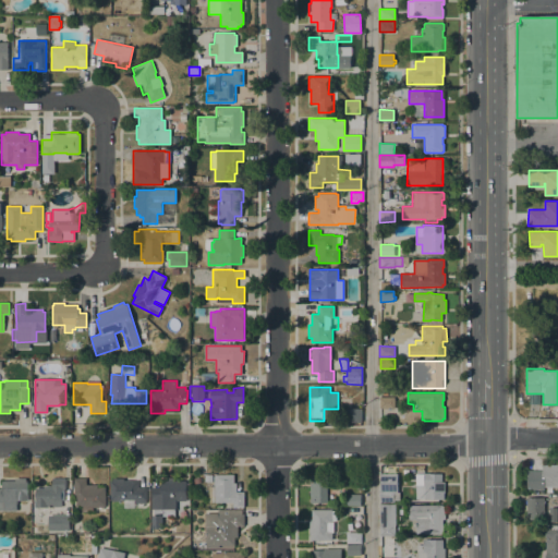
[(379,397),(395,397),(395,400),(398,400),(398,409),(379,408),(379,397)]
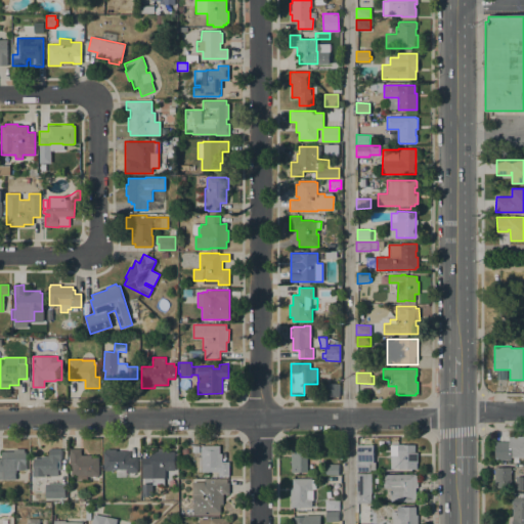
[(340,397),(324,396),(324,384),(340,384),(340,397)]
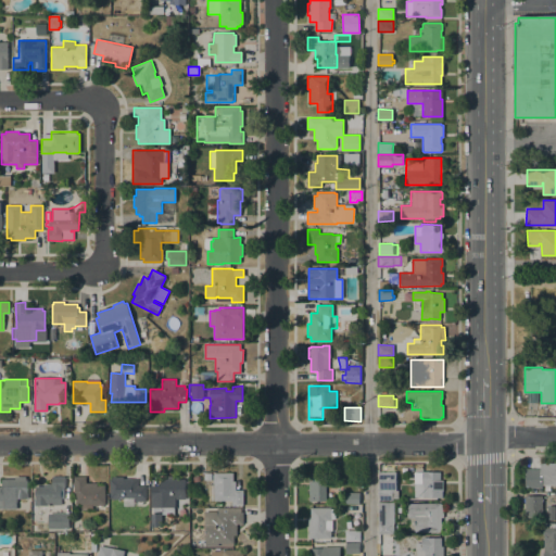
[(555,463),(555,485),(550,485),(550,490),(545,490),(545,485),(540,485),(540,484),(539,484),(539,488),(536,488),(536,491),(526,491),(526,488),(525,488),(526,474),(540,474),(540,463),(555,463)]
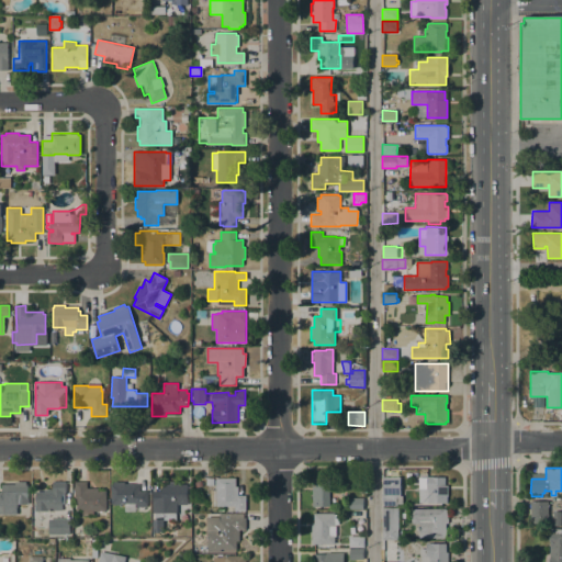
[(401,476),(401,496),(397,496),(397,498),(403,498),(403,506),(383,506),(383,476),(401,476)]
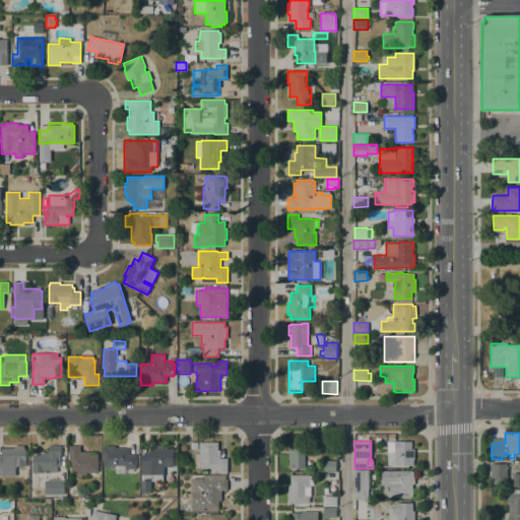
[(388,452),(387,452),(387,442),(395,442),(395,441),(400,441),(400,442),(411,442),(411,449),(414,449),(414,459),(413,465),(388,465),(388,452)]
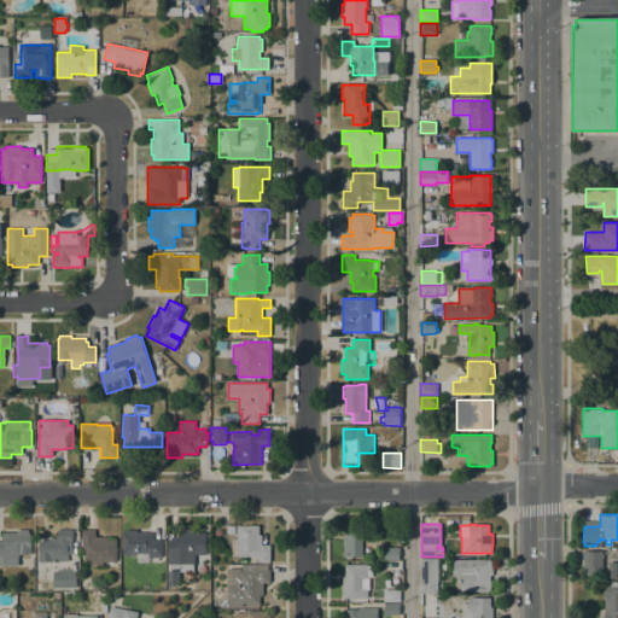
[(232,538),(237,538),(237,528),(238,528),(238,525),(260,525),(260,535),(262,535),(262,544),(270,544),(270,561),(257,561),(257,557),(231,557),(232,538)]
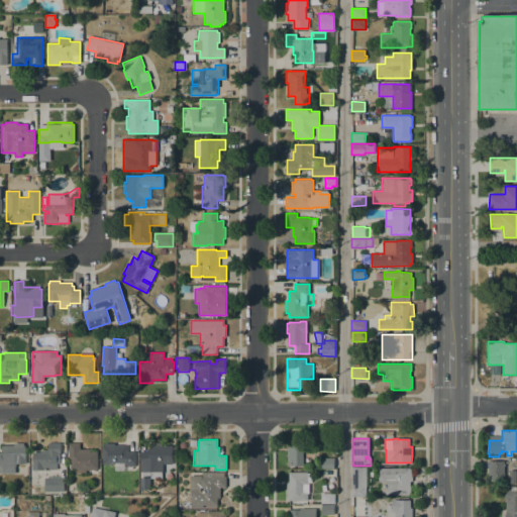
[(288,447),(290,447),(290,440),(305,440),(305,443),(306,443),(306,451),(303,451),(303,467),(288,467),(288,447)]
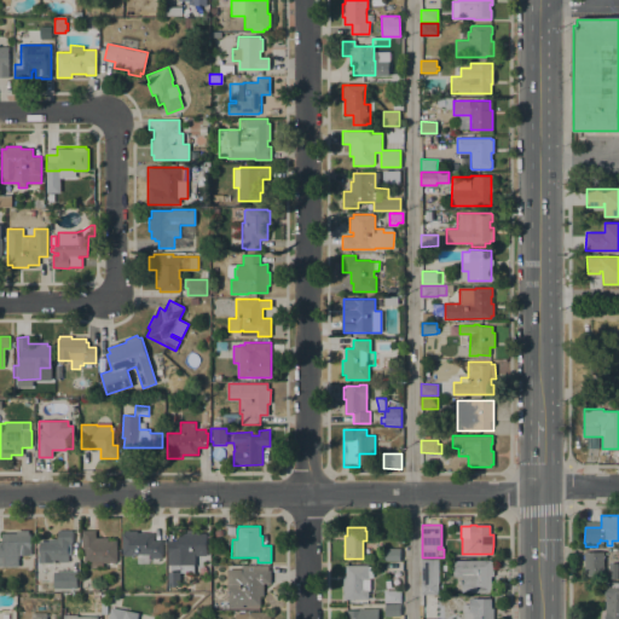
[(73,530),(73,543),(71,543),(71,555),(68,555),(68,561),(79,561),(79,572),(77,572),(77,589),(55,589),(55,572),(51,572),(51,562),(40,562),(40,542),(48,542),(48,539),(58,539),(58,530),(73,530)]
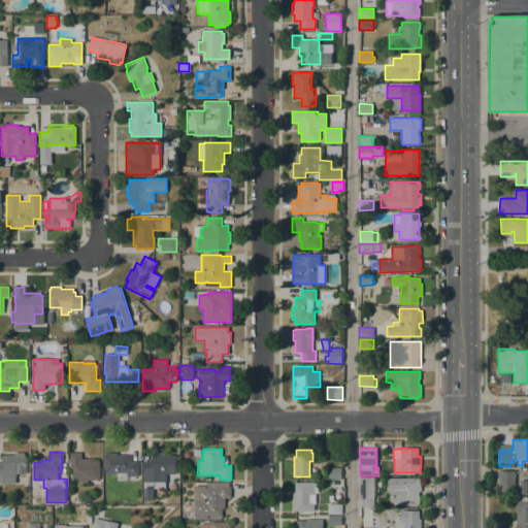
[(0,484),(0,462),(2,462),(2,461),(0,461),(0,459),(2,459),(2,455),(14,455),(14,453),(26,453),(26,467),(27,467),(27,473),(15,473),(15,484),(0,484)]
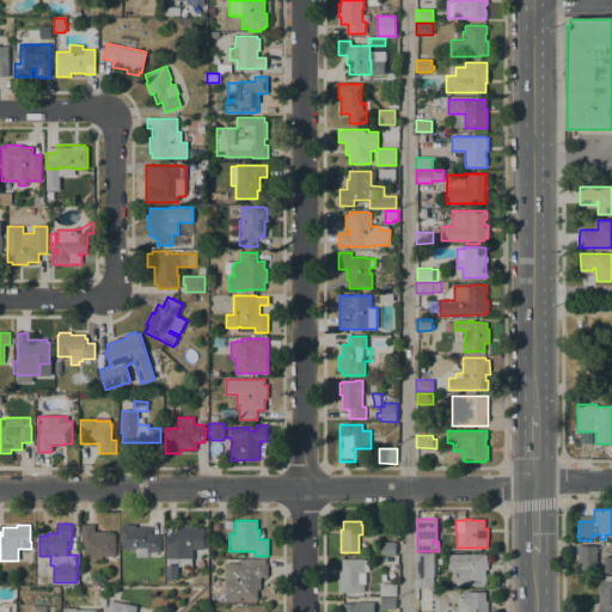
[(106,532),(106,534),(116,534),(116,555),(115,555),(115,556),(102,556),(102,561),(90,561),(90,555),(84,555),(84,549),(81,549),(81,525),(95,525),(95,532),(106,532)]
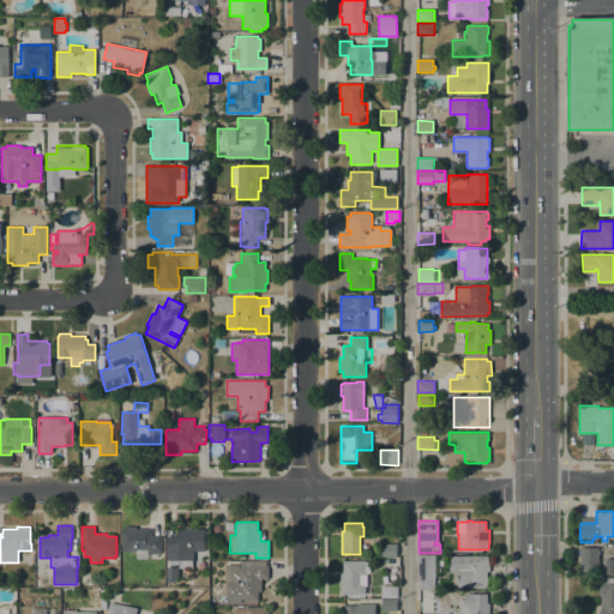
[(136,549),(136,552),(121,552),(122,529),(124,529),(124,527),(137,527),(137,529),(152,529),(152,536),(162,536),(162,551),(161,551),(161,554),(149,554),(149,549),(148,549),(136,549)]
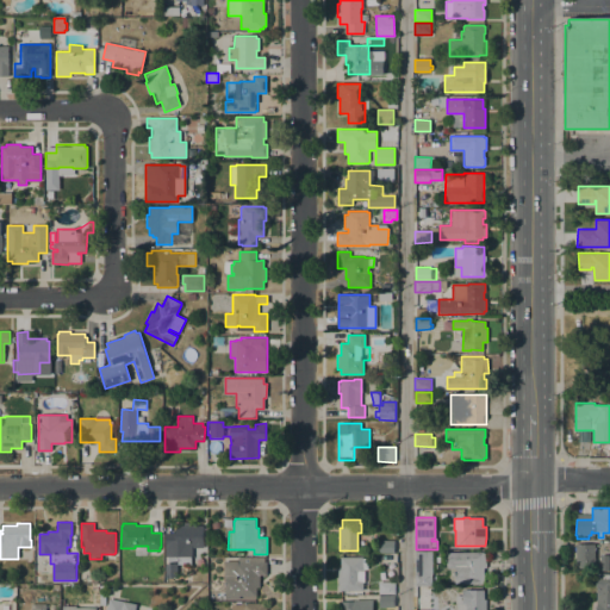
[(195,523),(195,526),(204,526),(204,548),(192,548),(192,558),(192,565),(178,565),(178,556),(166,556),(166,546),(166,533),(175,533),(175,526),(184,526),(184,523),(195,523)]
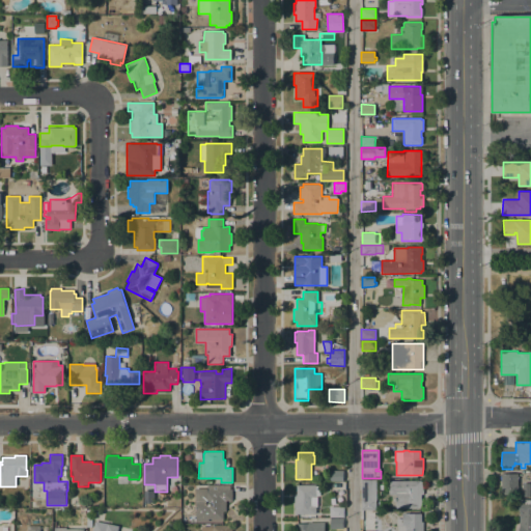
[(343,470),(343,481),(330,481),(330,470),(343,470)]
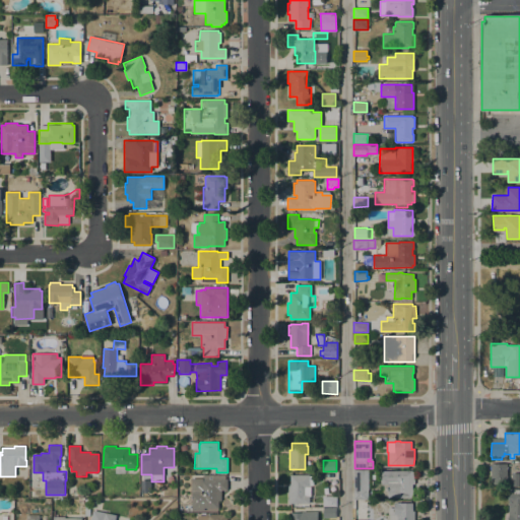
[(492,463),(507,463),(507,483),(492,483),(492,463)]
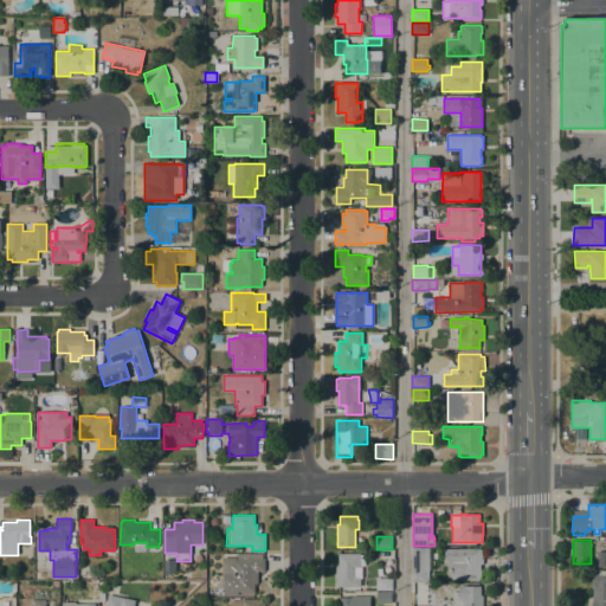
[(412,547),(430,547),(430,581),(412,581),(412,547)]
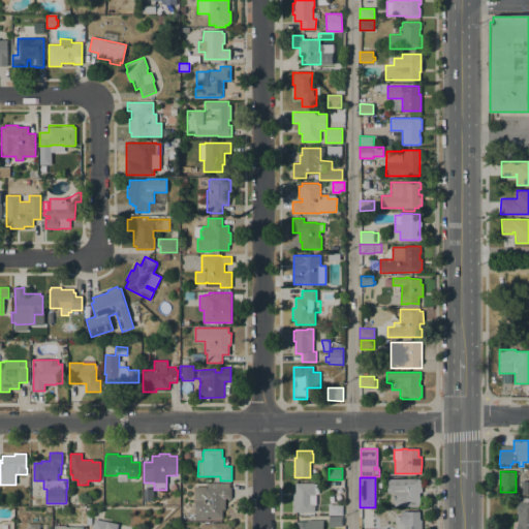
[(419,480),(422,479),(422,492),(419,492),(421,505),(387,506),(387,479),(419,478),(419,480)]
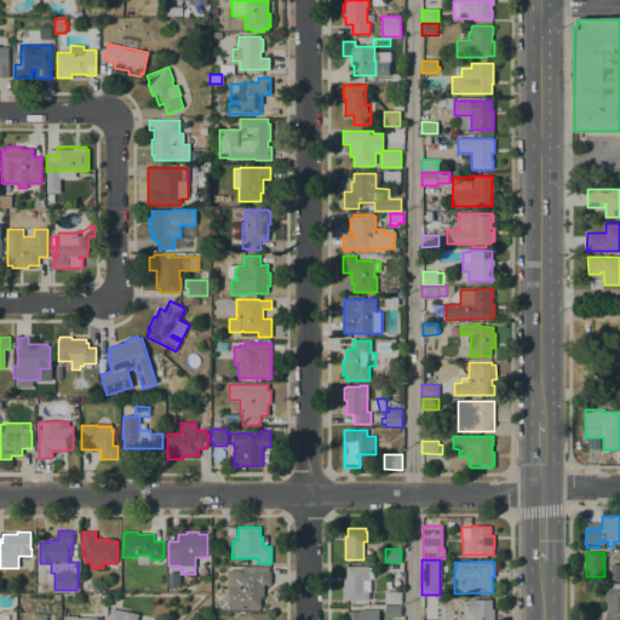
[(346,577),(346,567),(368,566),(368,567),(373,567),(373,579),(368,579),(368,580),(371,580),(371,592),(368,592),(369,600),(344,600),(344,577),(346,577)]
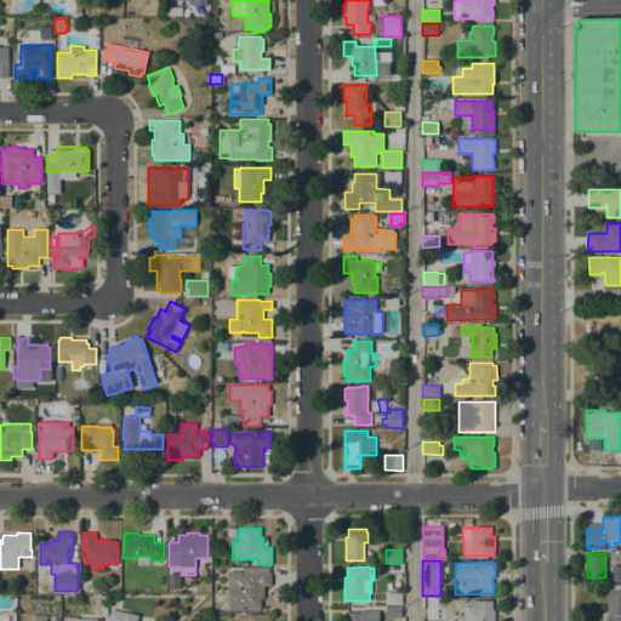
[(269,569),(269,573),(272,573),(272,586),(265,586),(265,598),(261,598),(261,607),(244,607),(244,609),(229,610),(229,603),(228,603),(228,597),(229,597),(229,592),(228,592),(228,571),(243,571),(243,569),(269,569)]
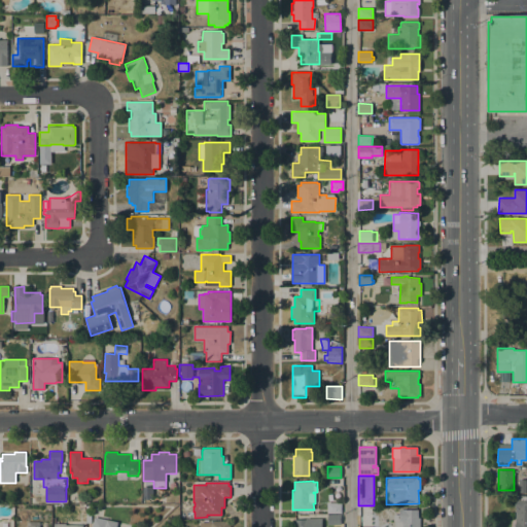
[(152,486),(153,499),(143,499),(143,487),(152,486)]
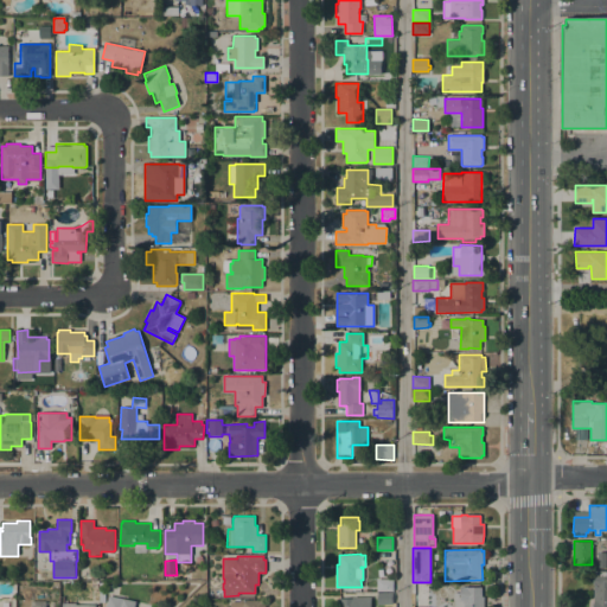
[(606,606),(594,606),(594,575),(595,575),(595,570),(606,570),(606,606)]
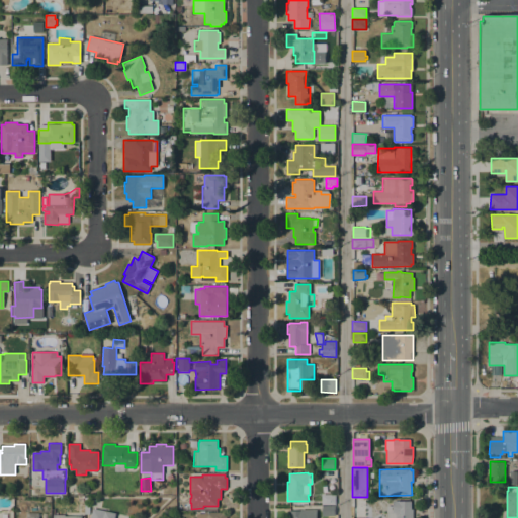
[(335,494),(335,504),(321,504),(322,494),(335,494)]
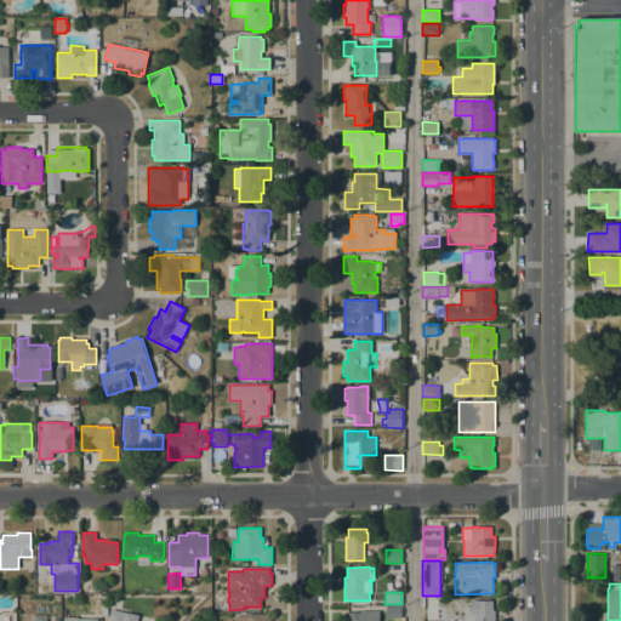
[(465,620),(465,614),(463,607),(471,605),(471,600),(493,600),(493,610),(495,610),(495,620),(465,620)]
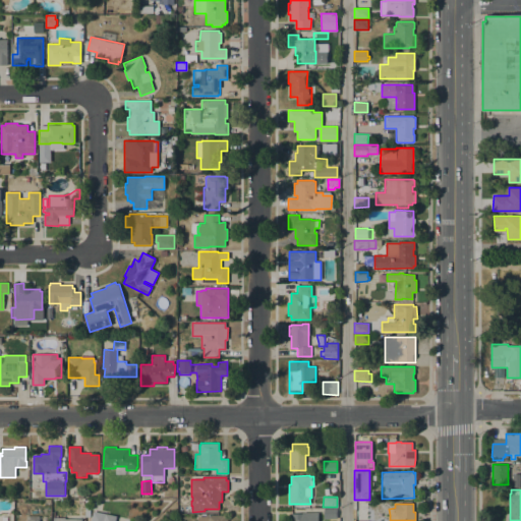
[(337,509),(337,518),(324,518),(324,509),(337,509)]
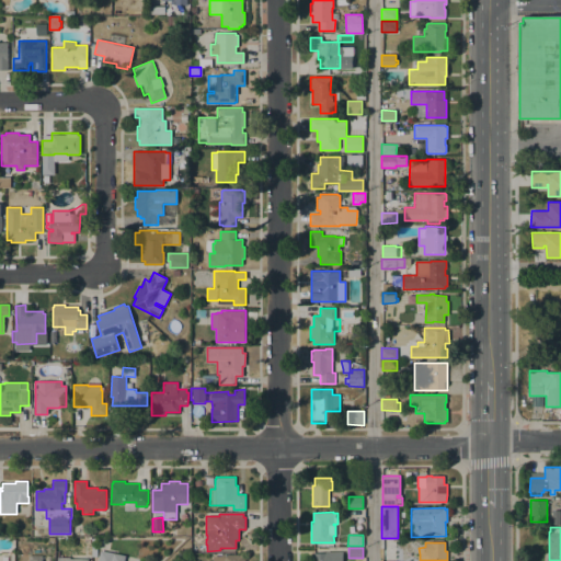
[(96,560),(100,550),(126,556),(126,557),(135,559),(134,560),(96,560)]
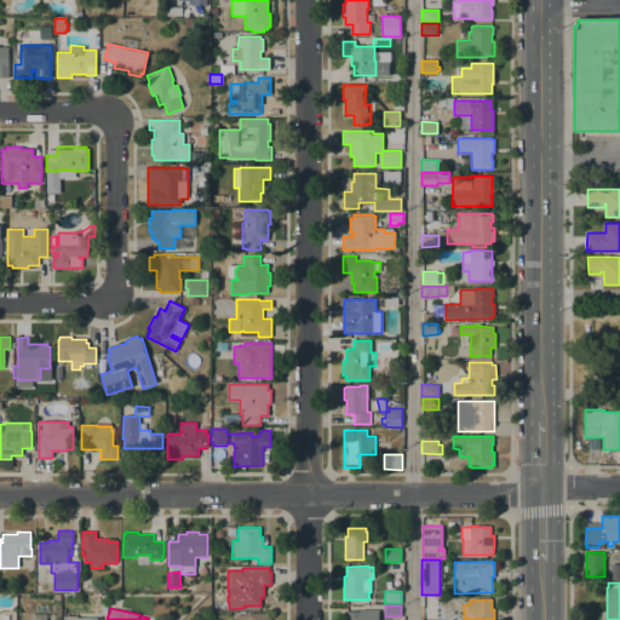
[(378,619),(378,609),(343,610),(343,619),(378,619)]
